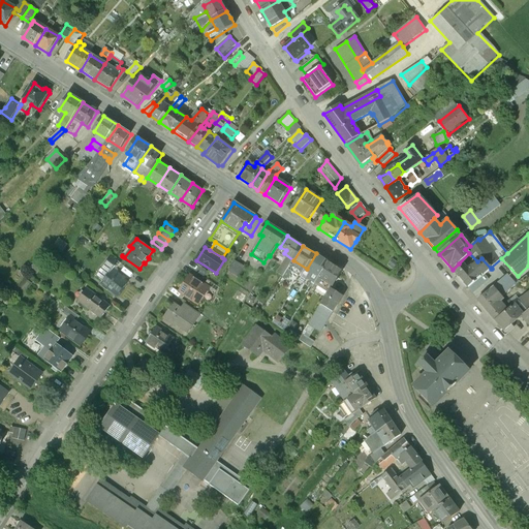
[(329,261),(316,253),(307,269),(312,272),(319,277),(329,261)]
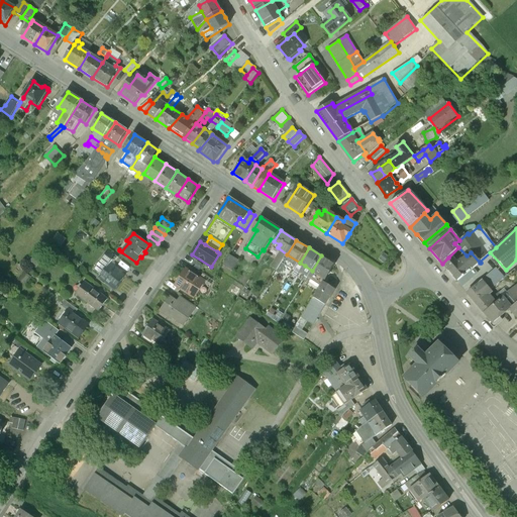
[(467,255),(456,265),(448,257),(442,264),(446,269),(456,281),(480,263),(471,252),(467,255)]
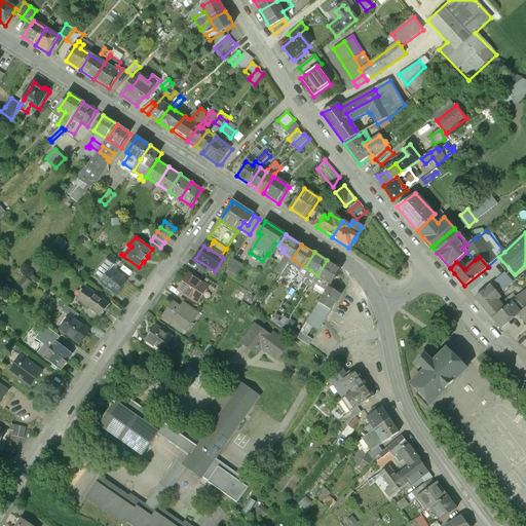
[(290,263),(282,258),(278,262),(287,267),(290,263)]
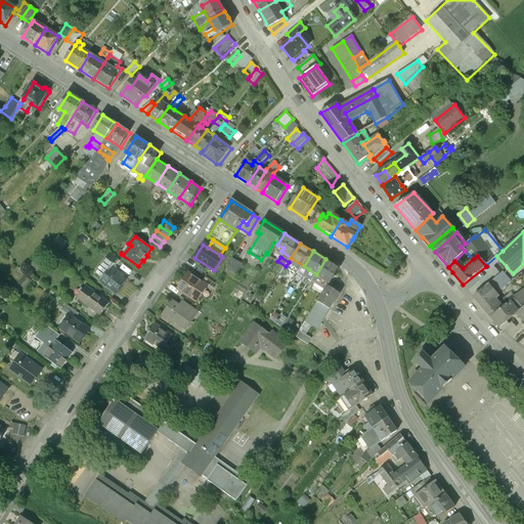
[(244,264),(233,258),(227,268),(236,274),(244,264)]
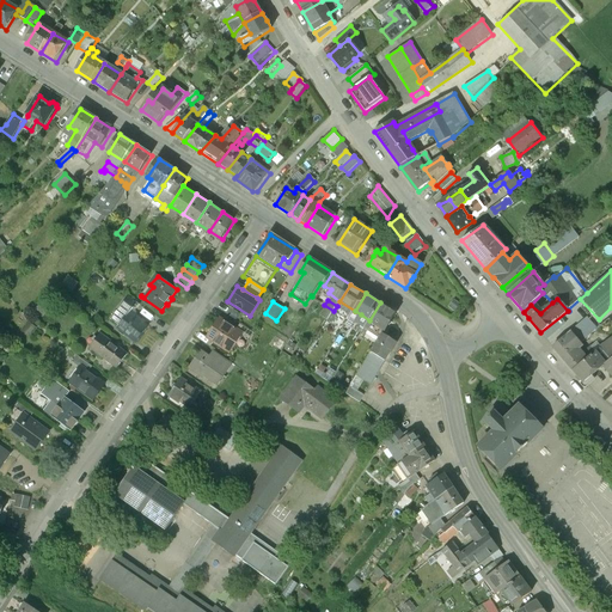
[(396,313),(380,303),(369,320),(365,328),(380,337),(384,332),(396,313)]
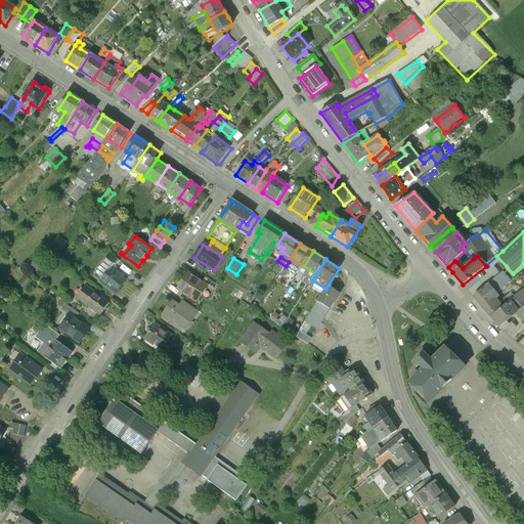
[(297,267),(289,262),(286,266),(291,269),(293,270),(295,272),(297,267)]
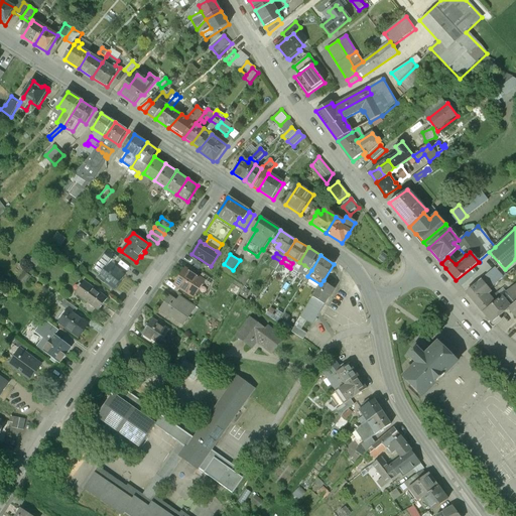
[(299,262),(292,273),(298,276),(304,265),(299,262)]
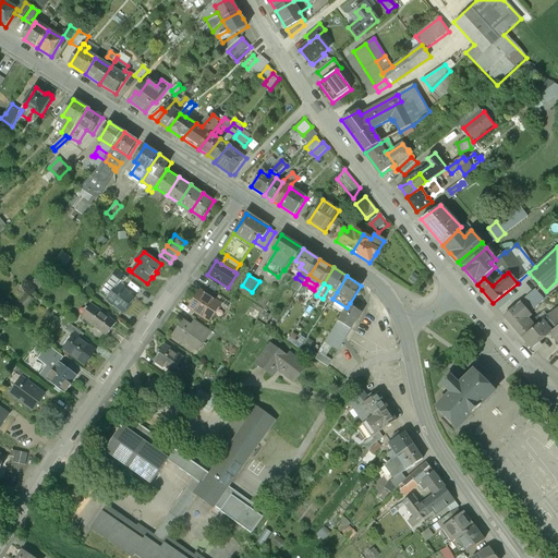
[(120,284),(109,300),(125,312),(135,299),(131,296),(133,294),(120,284)]
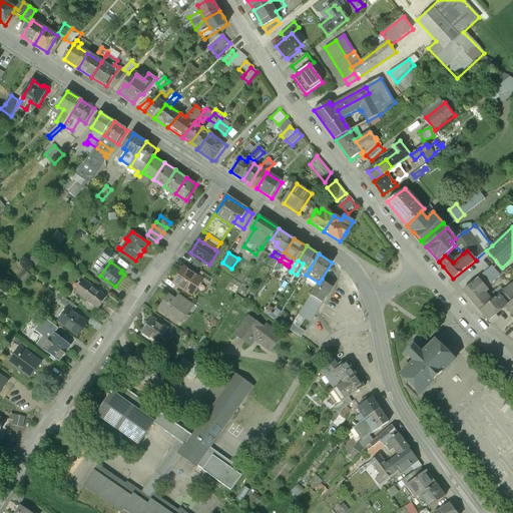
[(500,276),(492,267),(477,279),(486,288),(500,276)]
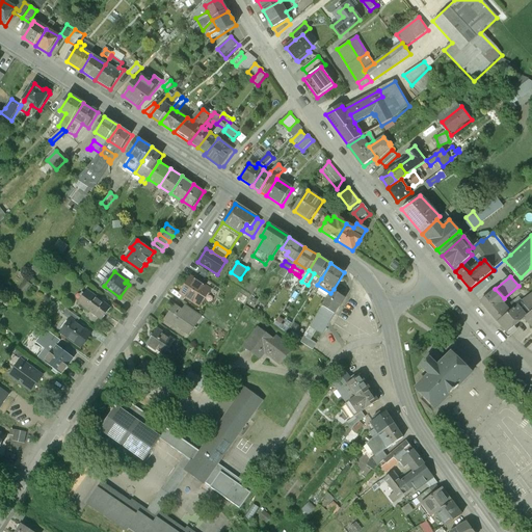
[(207,287),(193,278),(187,289),(184,290),(183,292),(184,294),(183,295),(200,306),(210,289),(207,287)]
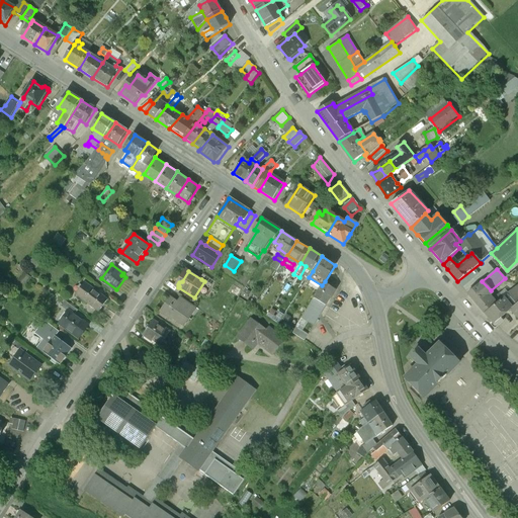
[(216,282),(203,275),(201,279),(204,281),(212,287),(216,282)]
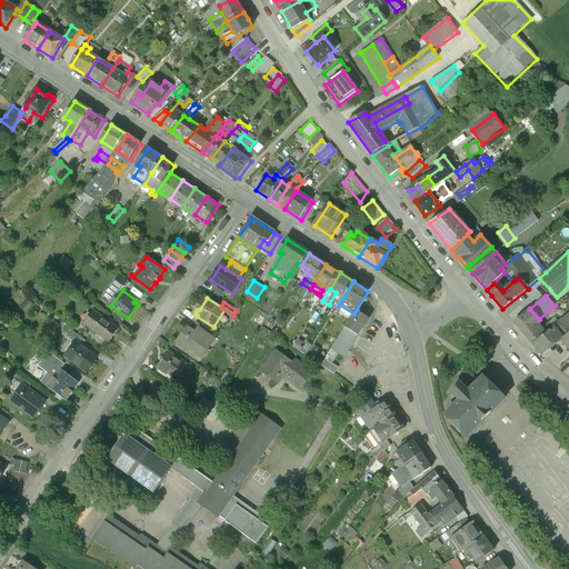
[(369,317),(357,309),(353,313),(343,331),(347,332),(349,330),(358,336),(369,319),(369,317)]
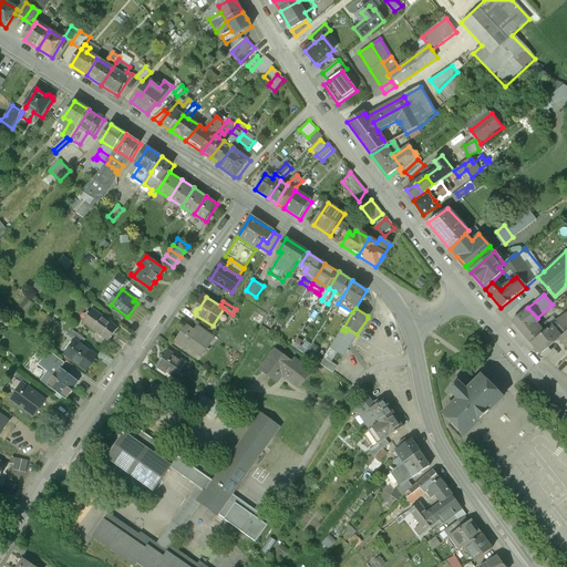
[(537,318),(527,308),(512,320),(523,333),(531,327),(538,320),(537,318)]
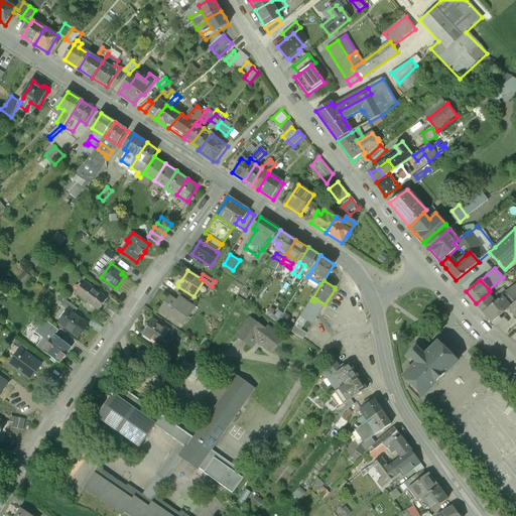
[(108,298),(85,281),(76,293),(99,310),(108,298)]
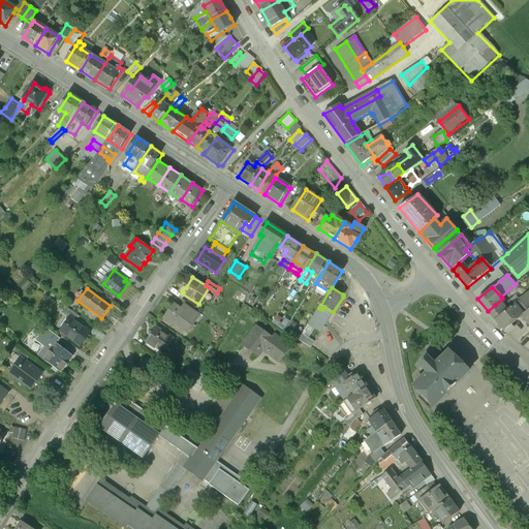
[(247,296),(241,291),(237,298),(243,302),(247,296)]
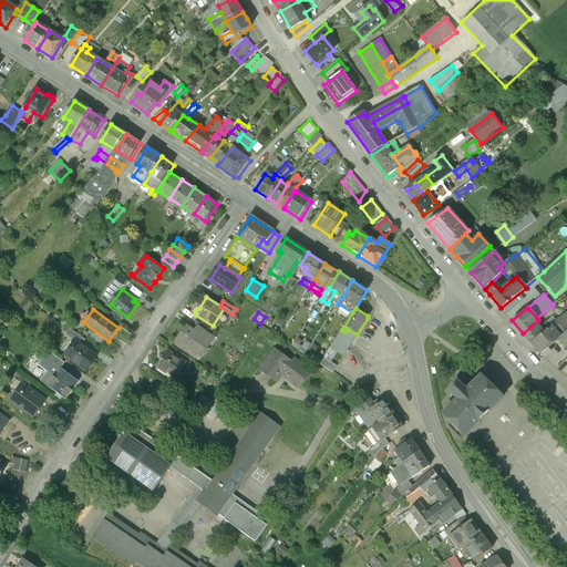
[(566,315),(557,323),(565,333),(566,331),(566,315)]
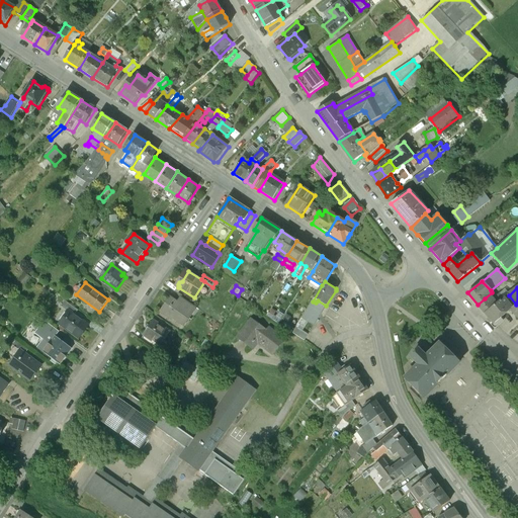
[(517,303),(516,305),(509,295),(508,294),(493,307),(485,313),(493,323),(493,322),(494,323),(512,310),(517,316),(517,303)]
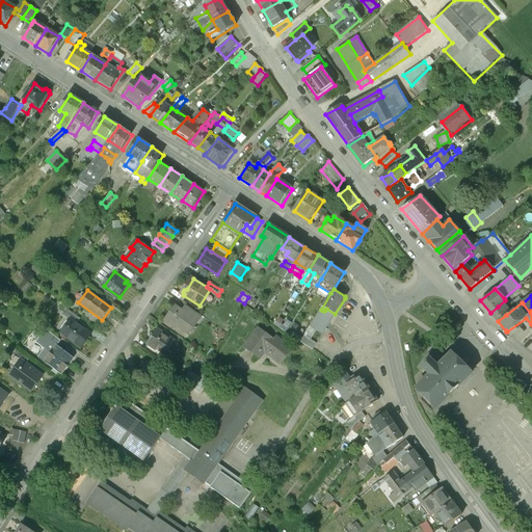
[(176,306),(166,318),(190,335),(200,322),(189,315),(176,306)]
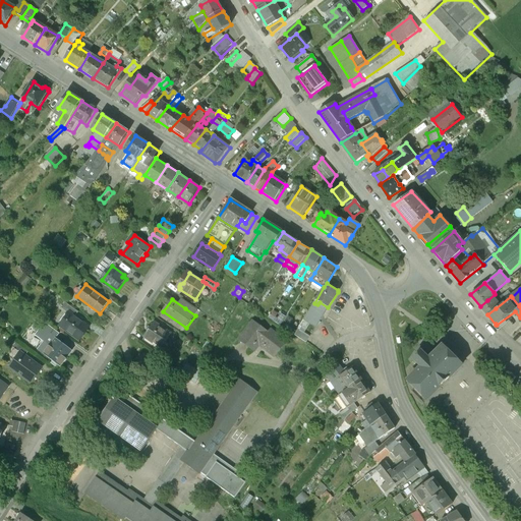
[(494,306),(487,300),(480,306),(485,312),(494,306)]
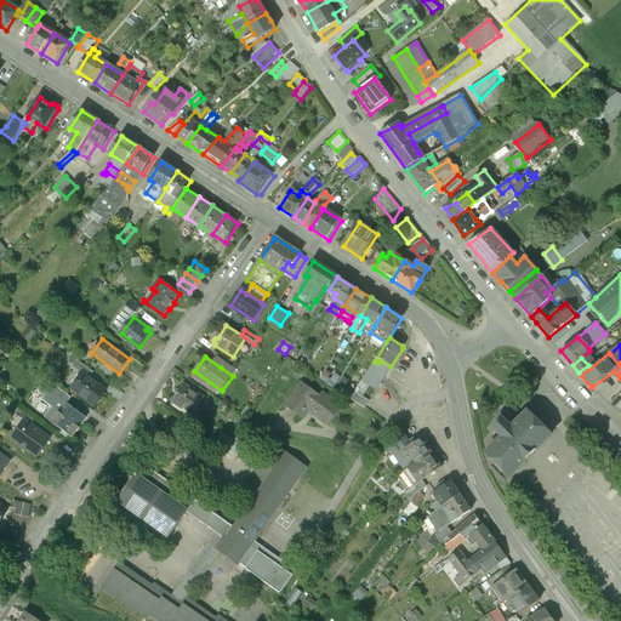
[(237,370),(226,362),(221,368),(233,376),(237,370)]
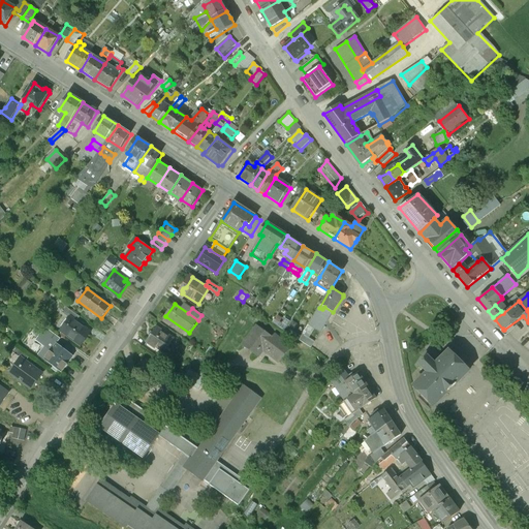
[(80,317),(70,310),(66,315),(70,318),(70,317),(76,321),(80,317)]
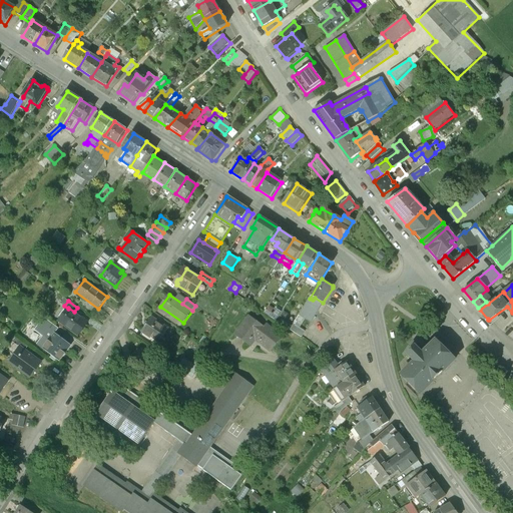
[(486,302),(478,308),(480,310),(488,304),(486,302)]
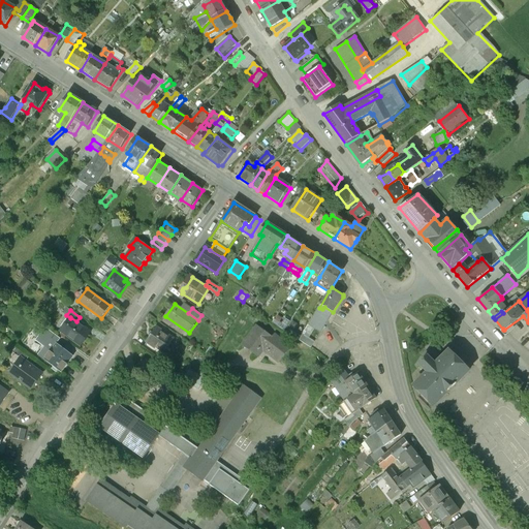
[(322,316),(314,328),(320,333),(329,320),(322,316)]
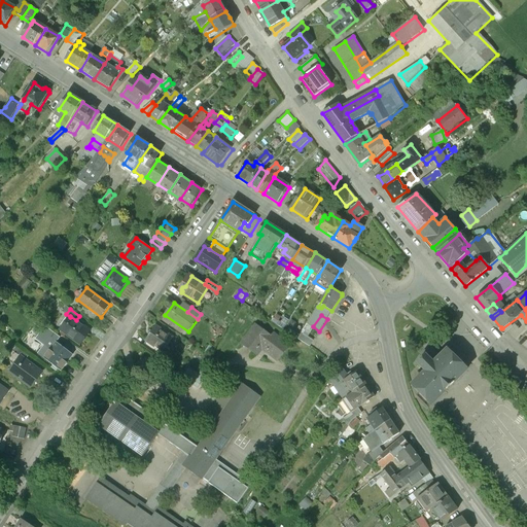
[(76,320),(70,316),(70,317),(66,322),(68,324),(64,329),(62,328),(61,329),(80,344),(90,331),(76,320)]
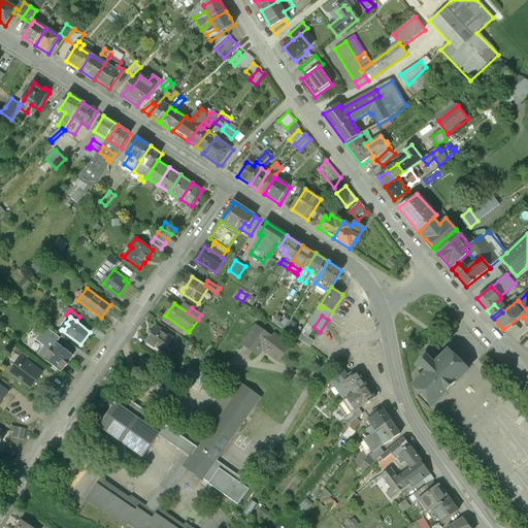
[(272,336),(258,325),(243,344),(258,356),(264,350),(279,361),(291,347),(274,334),(272,336)]
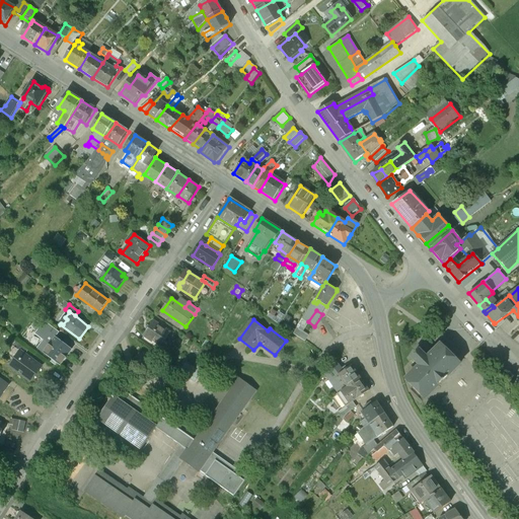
[(59,332),(45,321),(41,326),(56,339),(59,332)]
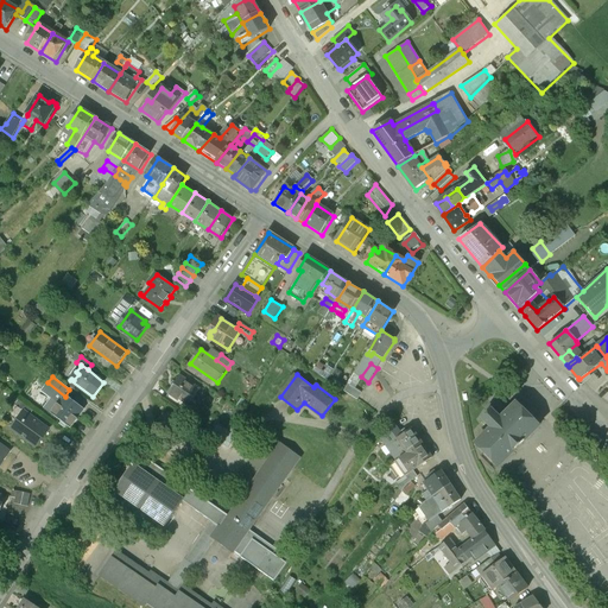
[(181,377),(169,393),(188,406),(200,390),(181,377)]
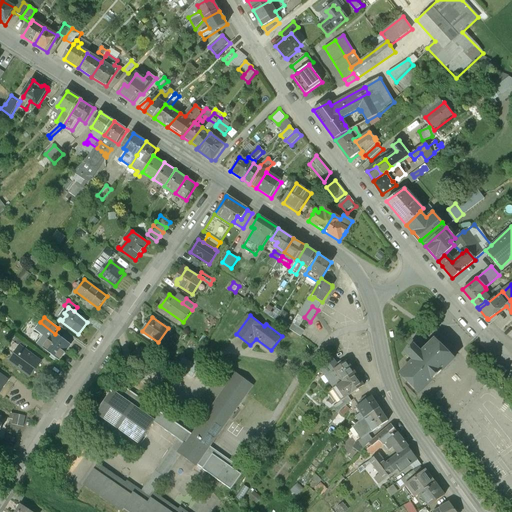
[(55,334),(40,322),(34,330),(42,336),(37,344),(59,360),(70,345),(55,334)]
